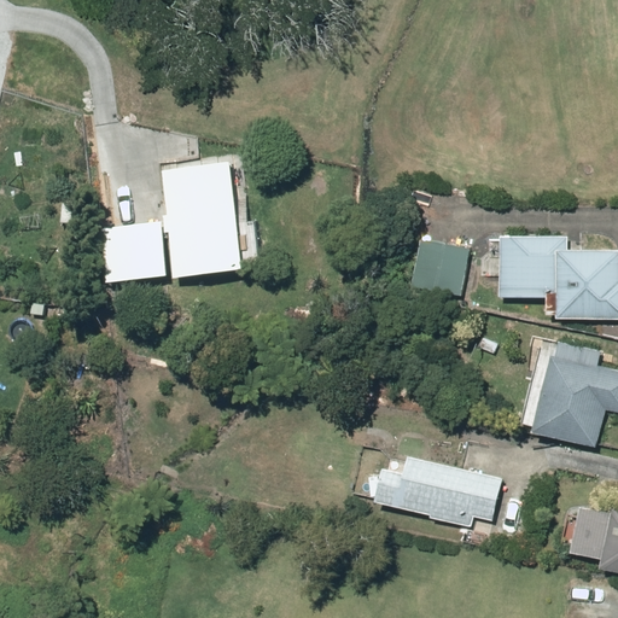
[(617,249),(566,249),(567,237),(500,235),(499,296),(546,297),(546,314),(555,314),(555,318),(617,318),(617,249)]
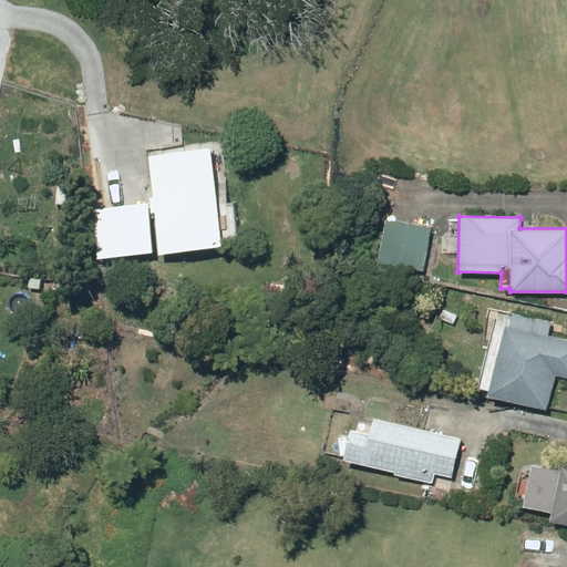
[(385,220),(379,263),(423,269),(430,227),(385,220)]
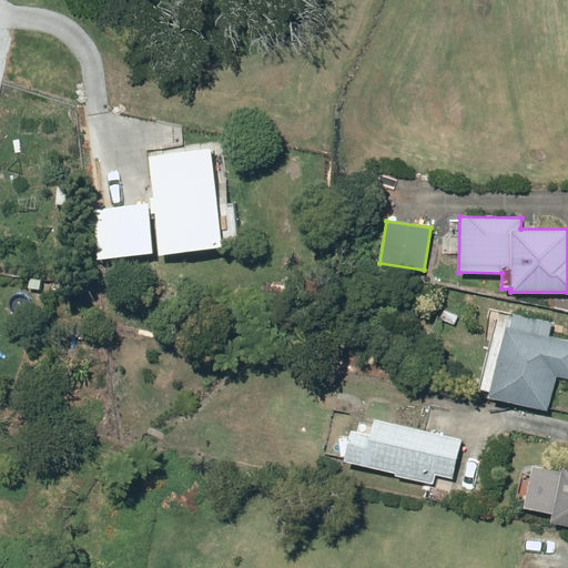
[(506,327),(488,397),(546,411),(556,375),(567,377),(567,340),(548,336),(550,322),(513,313),(509,328),(506,327)]
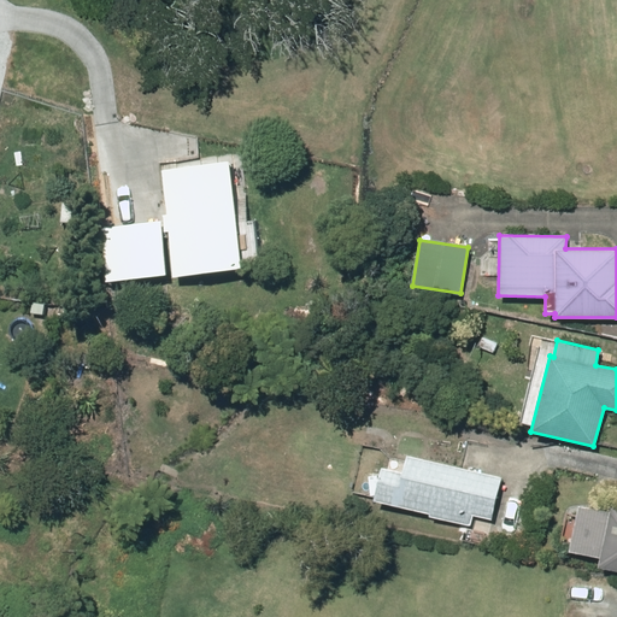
[(500,477),(406,456),(405,462),(398,459),(397,466),(383,463),(375,501),(430,515),(429,517),(469,527),(471,515),(491,519),(500,477)]
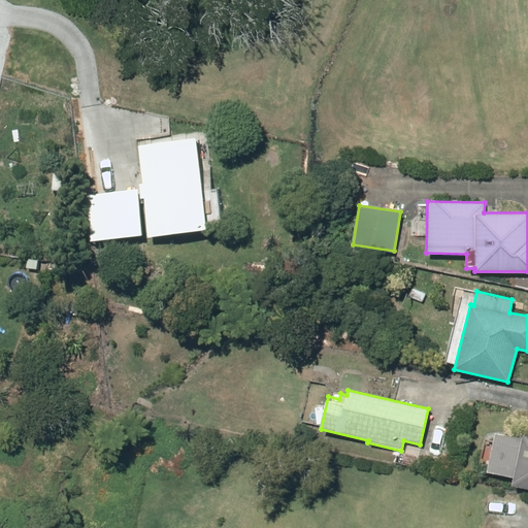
[(527,435),(523,434),(522,438),(495,433),(487,471),(514,477),(512,485),(527,488),(527,435)]
